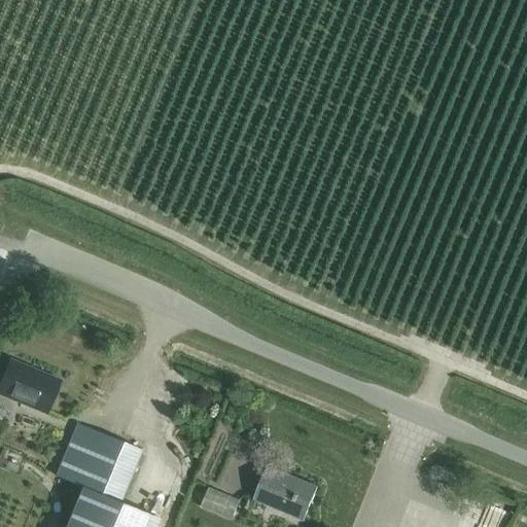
[(0,395),(45,414),(59,380),(9,359),(0,380),(0,395)]
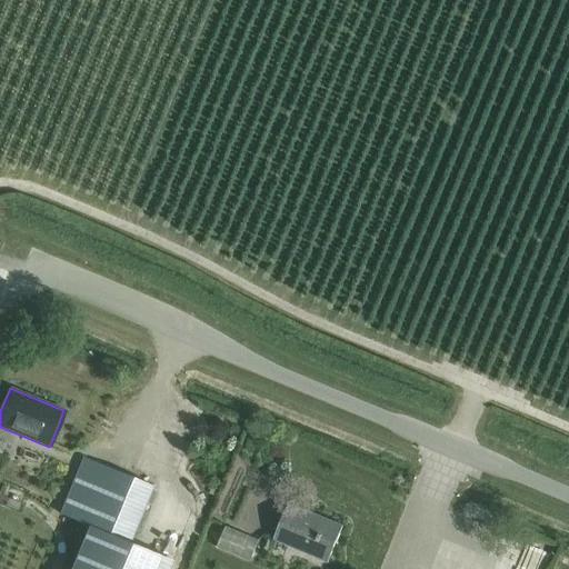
[(167,568),(171,560),(128,542),(151,486),(82,458),(59,515),(88,527),(70,568),(167,568)]
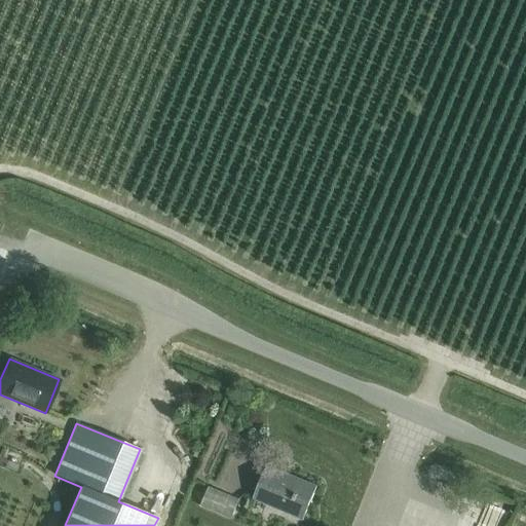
[(302,520),(316,486),(266,465),(252,499),(302,520)]
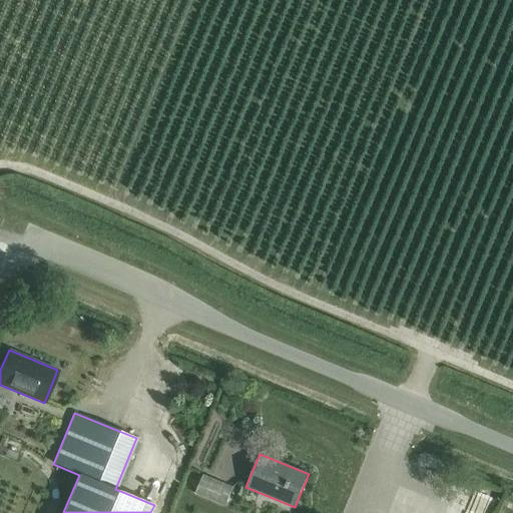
[(201,476),(193,496),(225,509),(233,489),(201,476)]
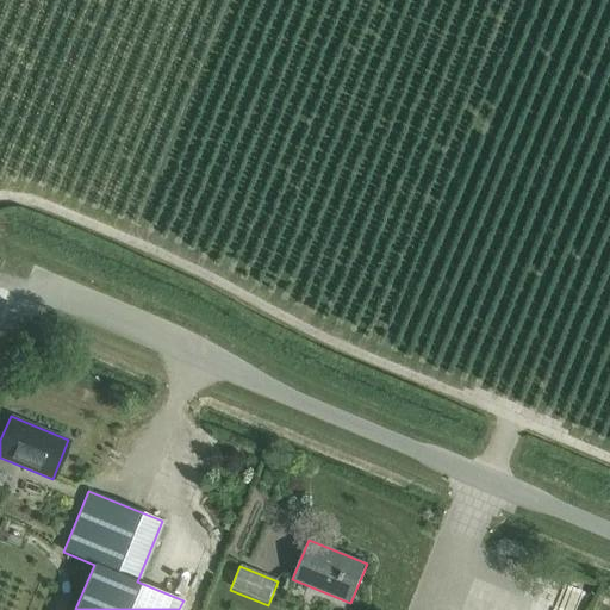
[(25,598),(20,609),(36,609),(38,604),(25,598)]
